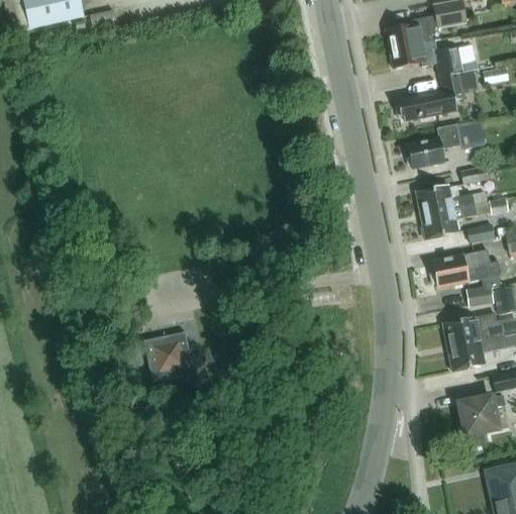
[(4,0),(11,30),(85,14),(81,0),(4,0)]
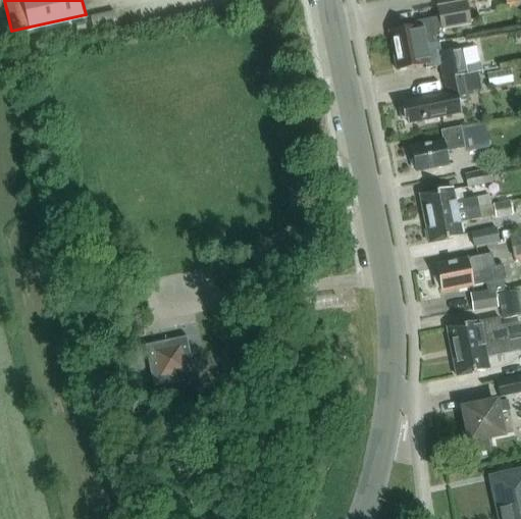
[(391,29),(395,49),(438,41),(437,35),(439,28),(471,22),(467,0),(438,5),(439,15),(417,19),(418,24),(391,29)]
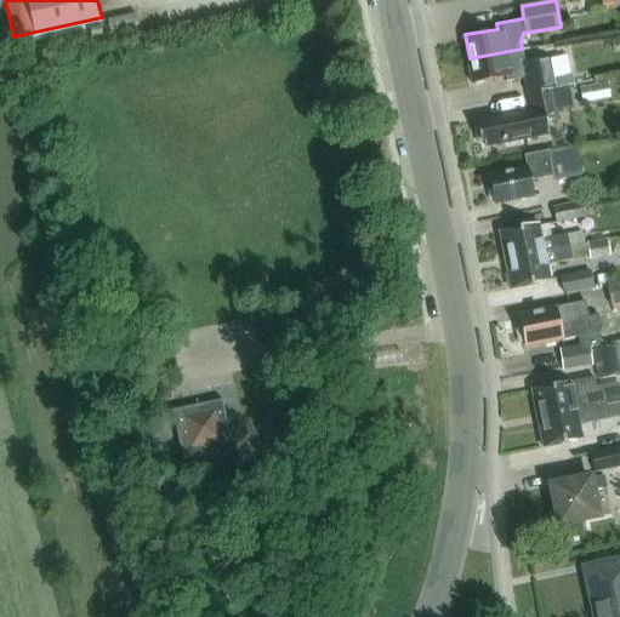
[(525,60),(522,49),(470,58),(473,83),(508,75),(510,79),(527,75),(530,91),(575,83),(573,70),(564,72),(561,53),(525,60)]
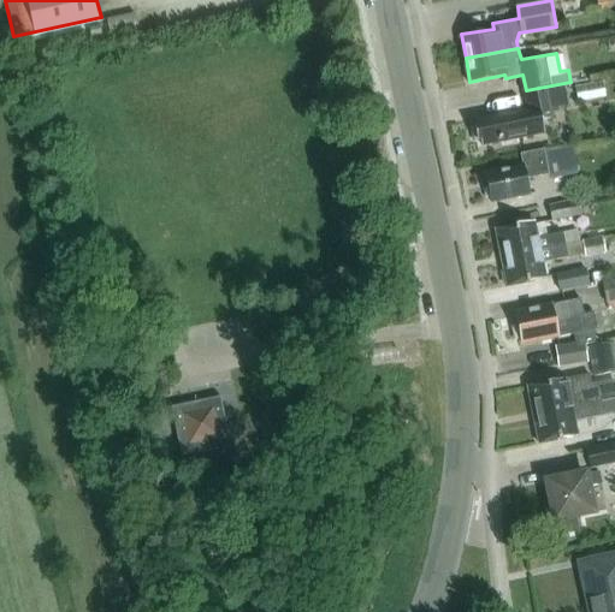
[(565,84),(549,87),(526,91),(530,110),(478,120),(479,125),(477,125),(479,140),(483,138),(484,143),(506,138),(507,141),(518,138),(518,136),(545,131),(543,119),(555,117),(553,106),(568,102),(565,84)]
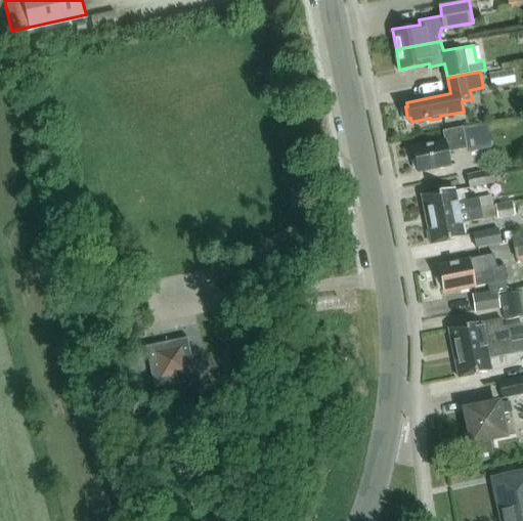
[(419,172),(451,166),(448,153),(491,144),(487,123),(443,131),(445,141),(413,146),(419,172)]
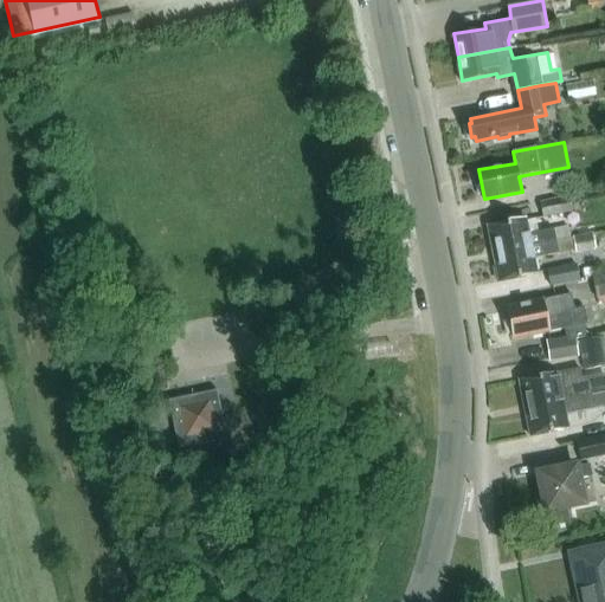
[(544,217),(574,209),(570,193),(539,200),(544,217)]
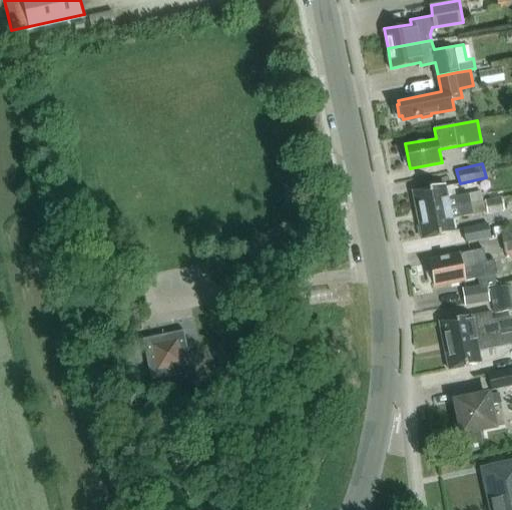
[(414,190),(419,213),(471,202),(469,193),(448,197),(445,183),(414,190)]
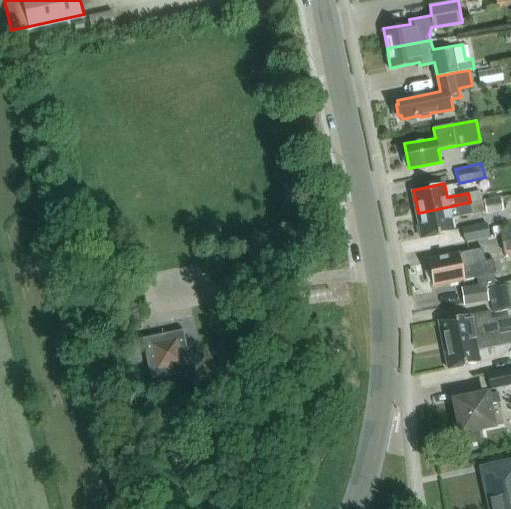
[(468,193),(470,202),(485,200),(485,198),(482,198),(480,190),(468,193)]
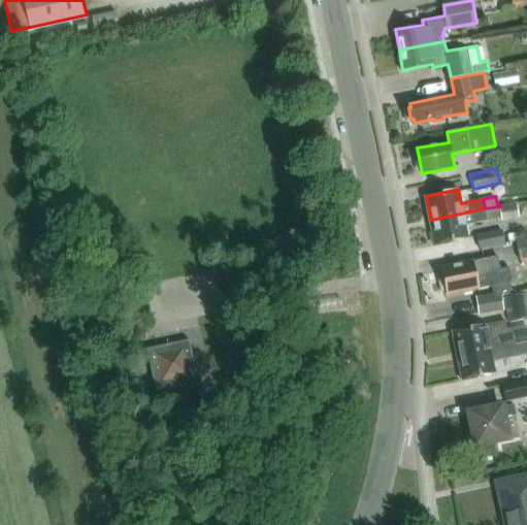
[(517,200),(500,204),(500,206),(502,217),(520,214),(517,200)]
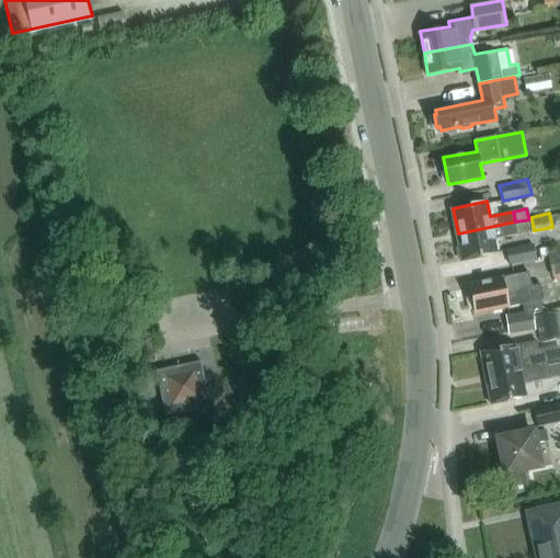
[(515,221),(458,234),(464,260),(498,252),(494,237),(517,232),(515,221)]
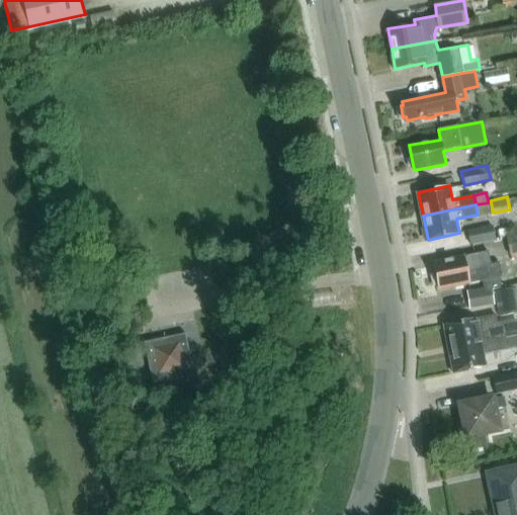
[(468,228),(470,242),(496,237),(494,224),(468,228)]
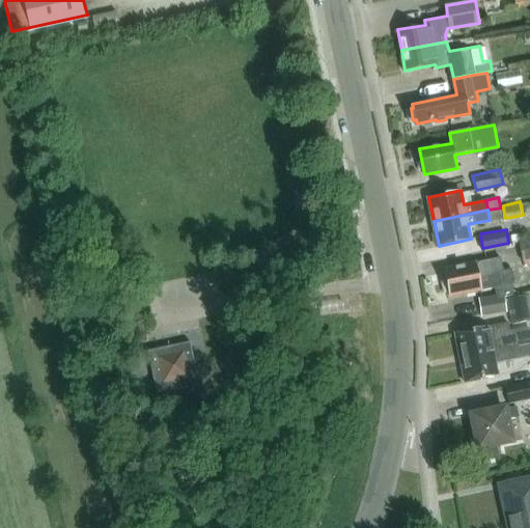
[(529,238),(520,240),(524,257),(529,261),(529,238)]
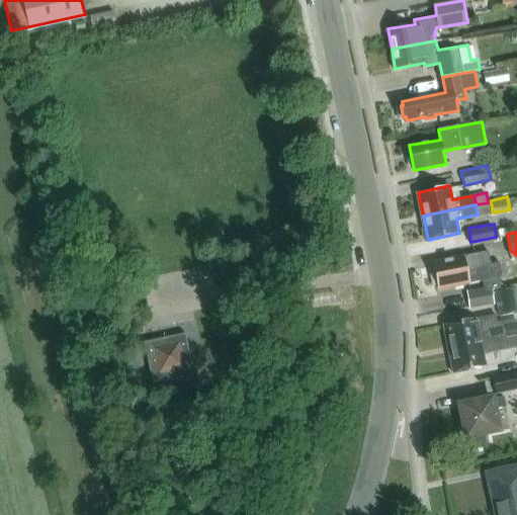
[(440,285),(455,282),(455,284),(484,278),(500,275),(502,275),(500,262),(492,263),(489,249),(435,261),(440,285)]
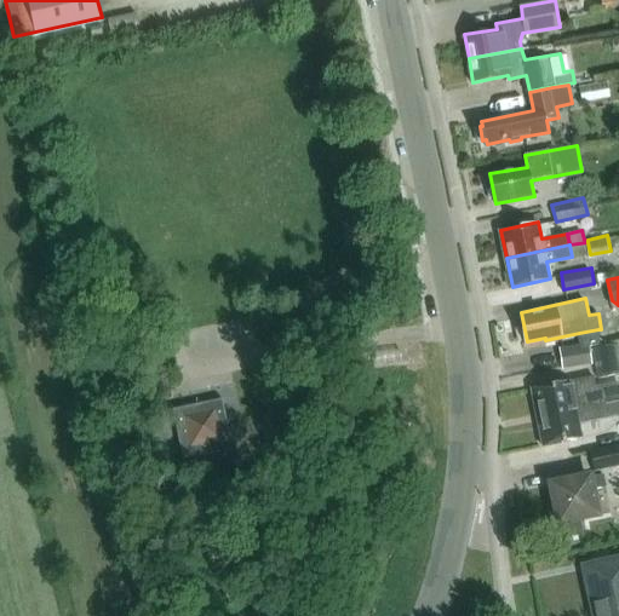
[(595,335),(600,334),(599,329),(579,333),(580,344),(561,346),(563,367),(592,362),(590,345),(596,344),(595,335)]
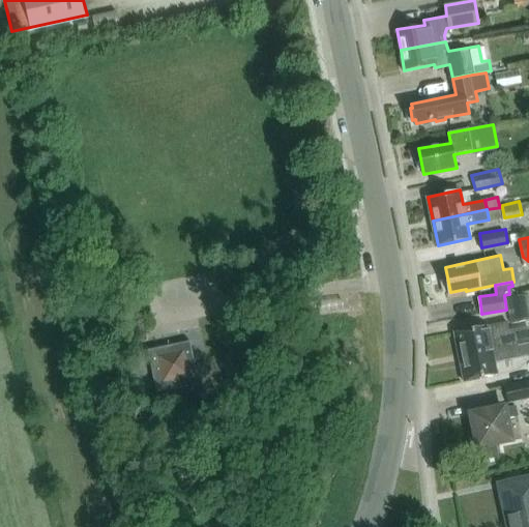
[(528,290),(506,295),(511,321),(528,317),(528,290)]
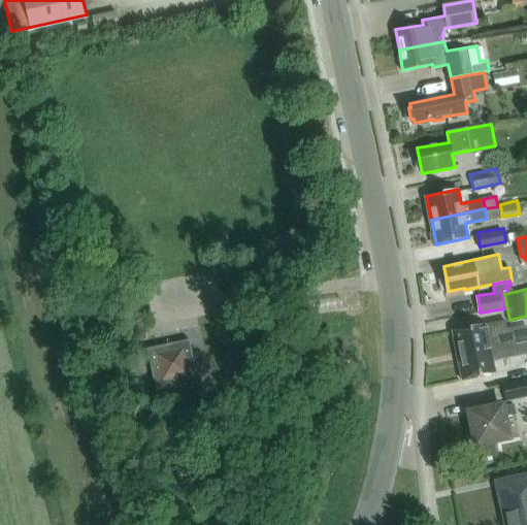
[(505,318),(486,323),(486,322),(453,330),(458,354),(515,343),(515,342),(526,338),(526,323),(507,327),(505,318)]
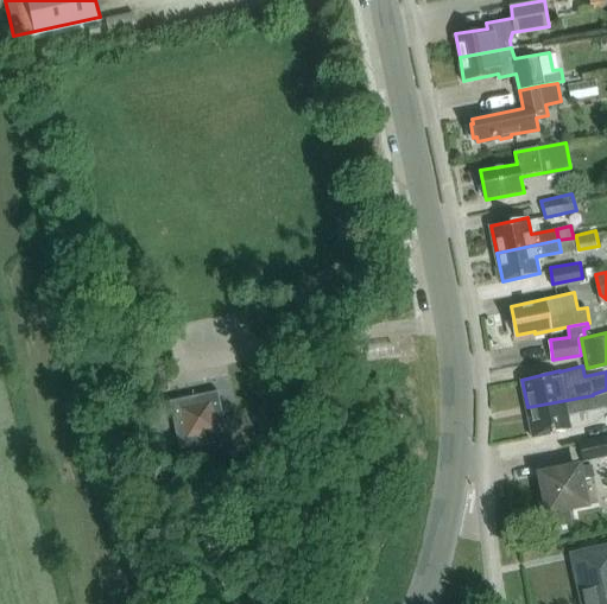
[(181,449),(229,438),(220,389),(170,400),(181,449)]
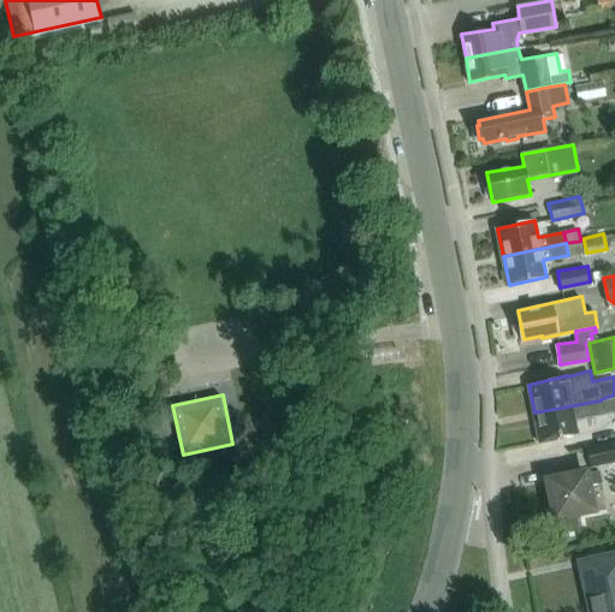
[(614,396),(601,400),(534,413),(540,441),(579,432),(575,419),(614,409),(614,396)]
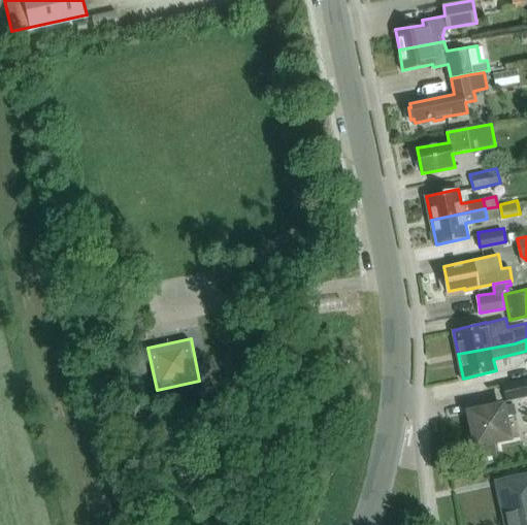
[(526,376),(503,383),(506,398),(526,394),(526,376)]
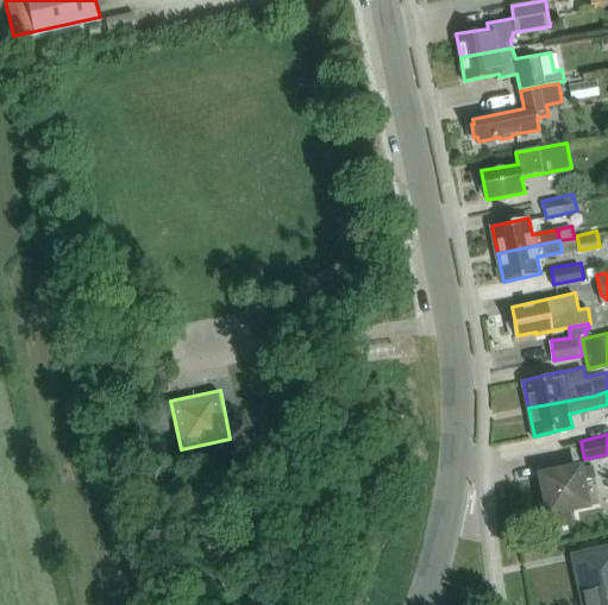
[(580,465),(541,474),(551,512),(553,511),(557,527),(575,522),(571,508),(589,503),(583,477),(596,473),(593,462),(580,466),(580,465)]
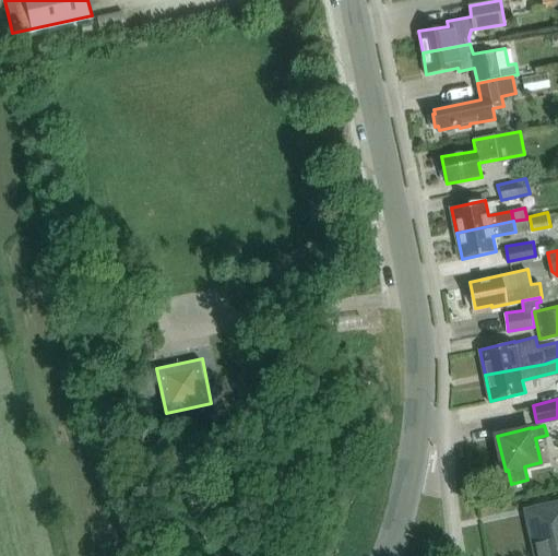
[(557,503),(529,510),(537,555),(557,555),(557,503)]
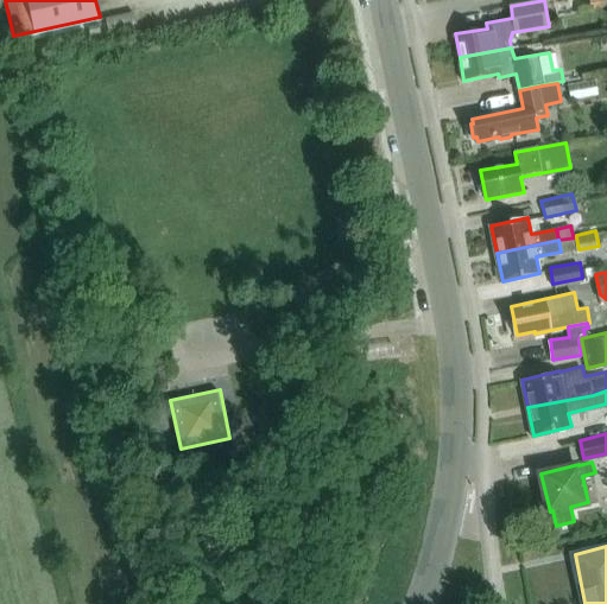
All buildings are outlined.
